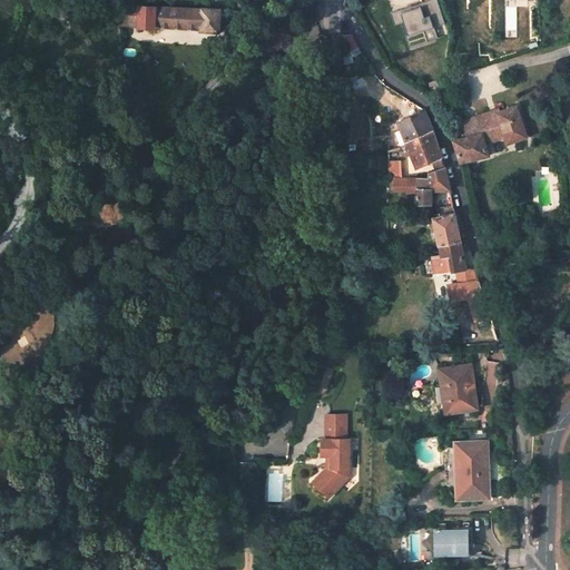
[(411,6),(391,12),(395,25),(402,22),(404,22),(409,36),(406,36),(410,48),(428,42),(428,41),(424,30),(434,28),(445,25),(436,0),(429,0),(420,3),(421,7),(412,9),(411,6)]
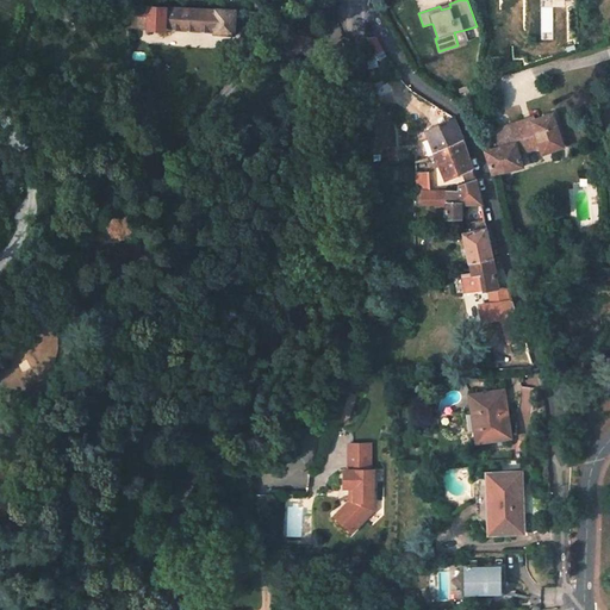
[(129,5),(128,27),(148,27),(149,6),(129,5)]
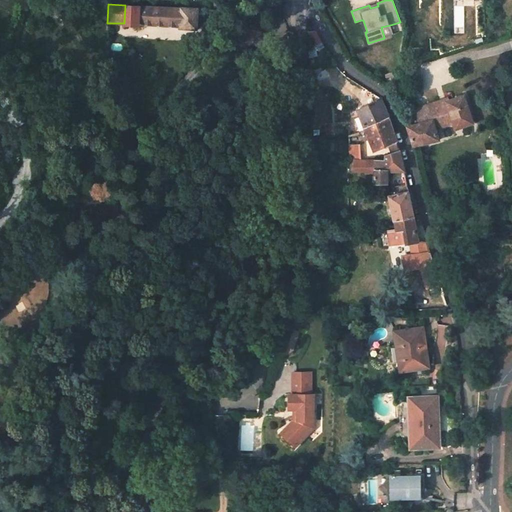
[(198,7),(125,5),(124,23),(124,24),(140,25),(140,24),(182,26),(182,27),(197,28),(198,7)]
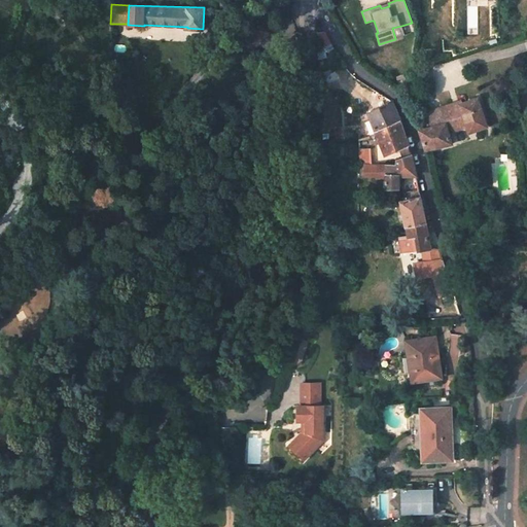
[(401,26),(392,28),(395,38),(405,35),(401,26)]
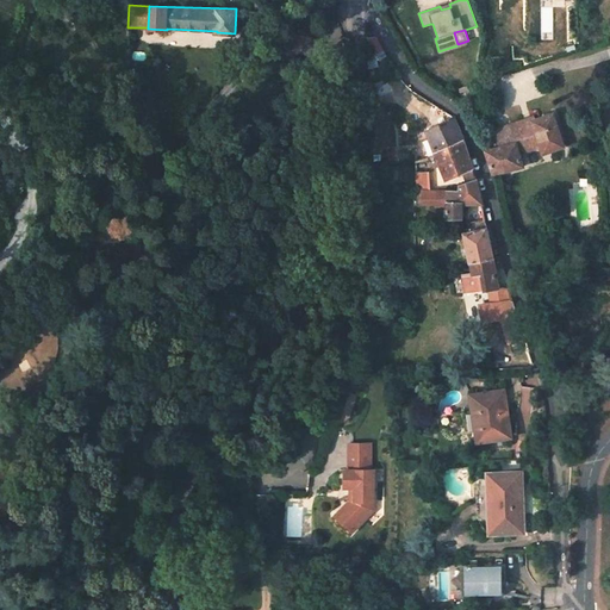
[(377,38),(368,39),(371,51),(367,53),(368,61),(385,55),(381,49),(377,38)]
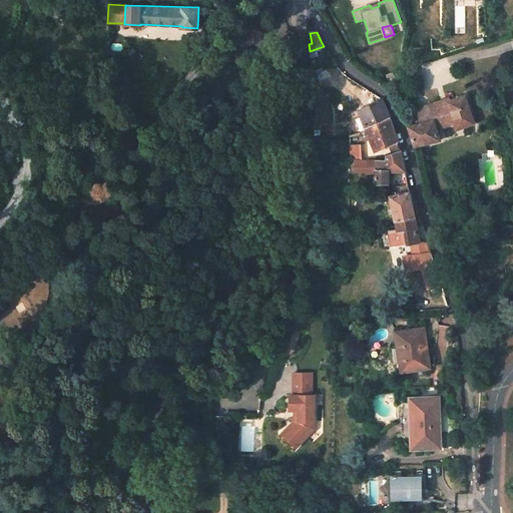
[(465,96),(459,97),(435,105),(436,108),(431,110),(430,107),(429,104),(416,108),(422,123),(409,126),(416,145),(440,139),(437,128),(455,123),(457,128),(463,125),(474,123),(465,96)]
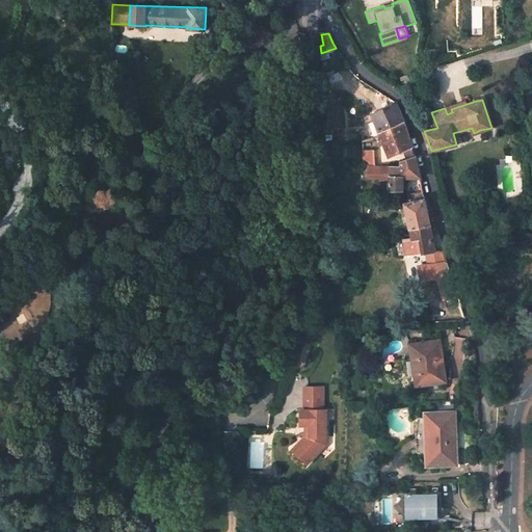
[(380,132),(403,122),(396,102),(372,113),(375,121),(368,123),(374,137),(381,135),(380,132)]
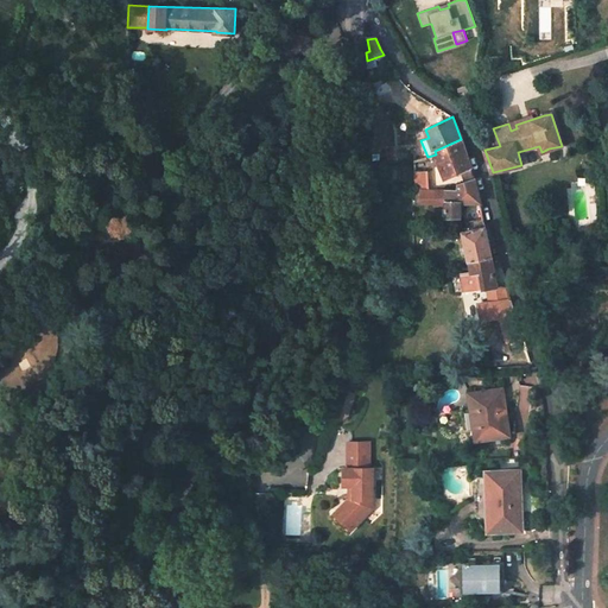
[(461,139),(435,151),(436,154),(445,178),(472,168),(461,139)]
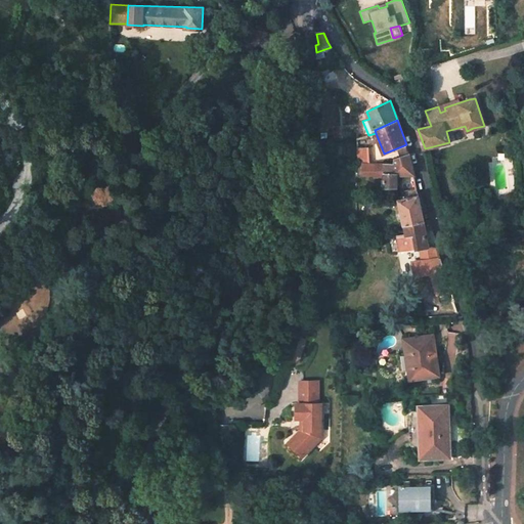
[(357,138),(358,162),(364,162),(368,163),(366,136),(357,138)]
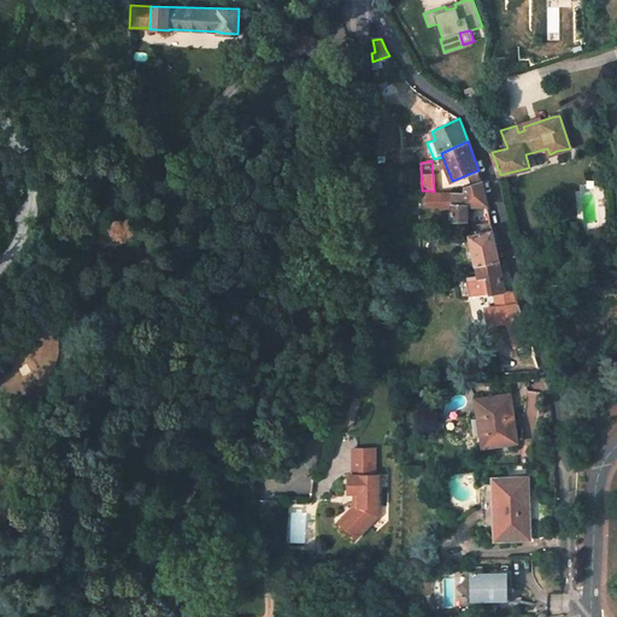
[(453,201),(453,219),(468,221),(468,205),(487,205),(482,181),(471,183),(471,187),(464,189),(464,192),(450,192),(450,201),(453,201)]
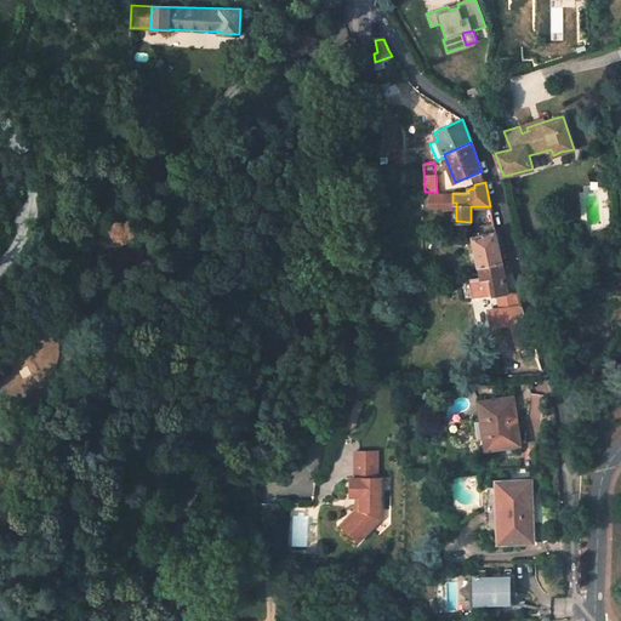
[(473,237),(479,266),(501,262),(495,227),(485,229),(486,235),(473,237)]
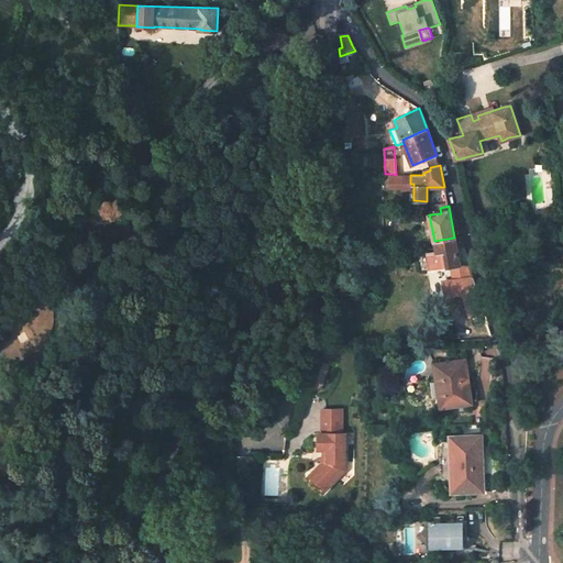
[(430,269),(460,266),(460,264),(454,238),(434,241),(437,252),(427,253),(430,269)]
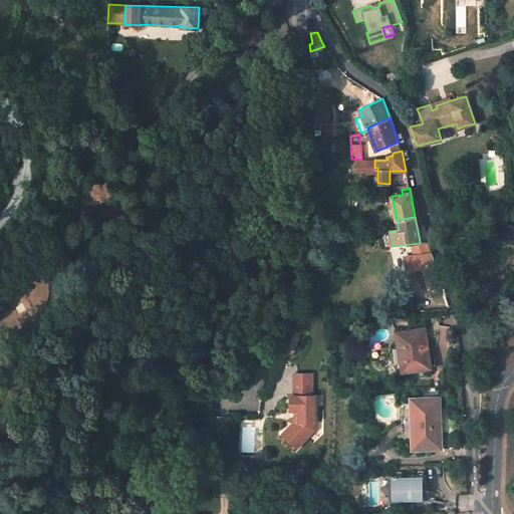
[(425,254),(426,268),(437,267),(432,253),(425,254)]
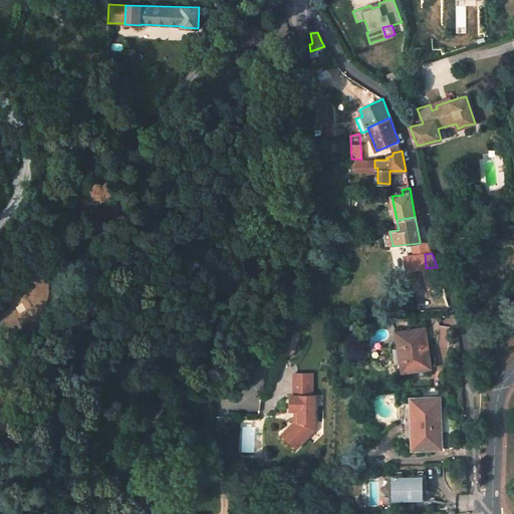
[(425,254),(414,255),(416,270),(423,269),(426,268),(425,254)]
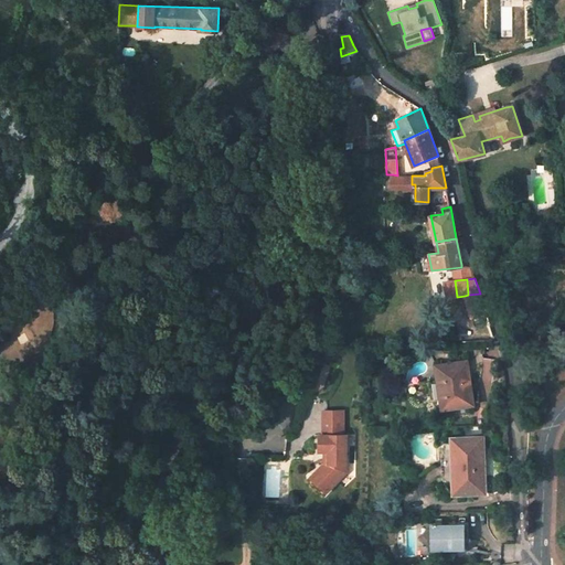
[(445,283),(448,298),(457,297),(455,280),(445,283)]
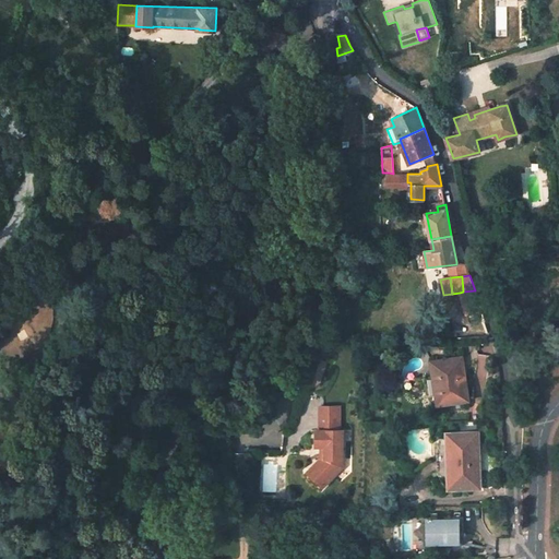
[(460,293),(462,311),(480,309),(475,290),(463,292),(460,293)]
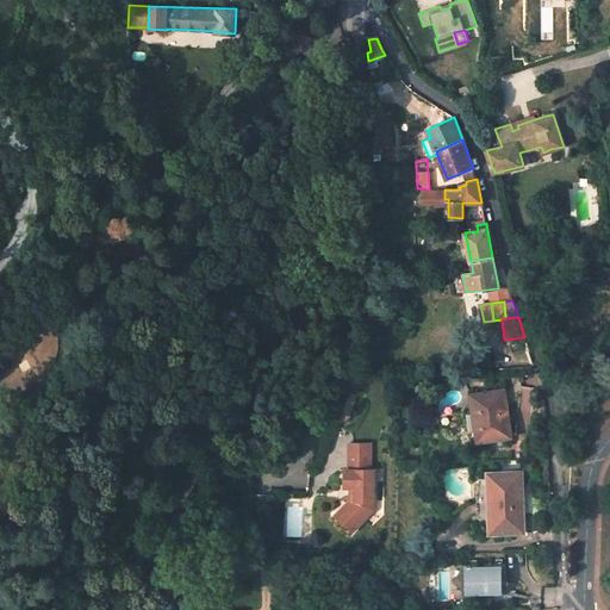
[(471,394),(473,412),(480,411),(484,440),(511,436),(506,405),(503,406),(500,391),(471,394)]
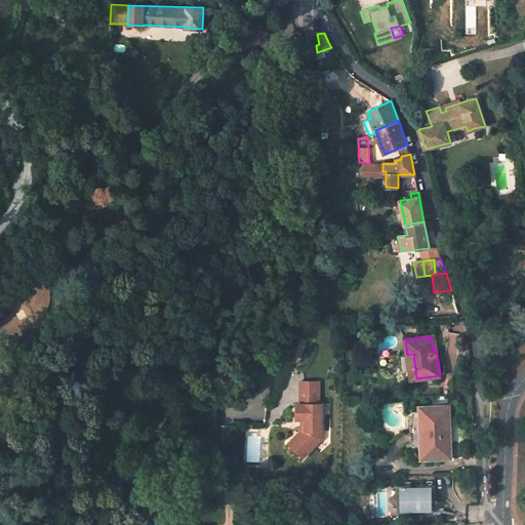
[(407,355),(411,379),(416,378),(413,354),(407,355)]
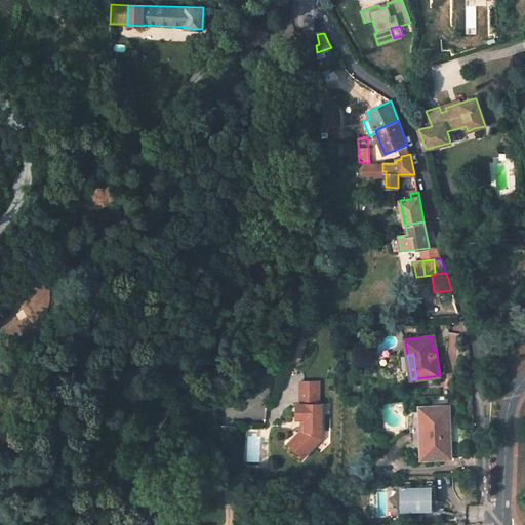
[(318,381),(298,381),(298,404),(295,404),(295,419),(300,419),(300,431),(288,444),(304,458),(315,446),(315,431),(321,431),(321,404),(318,404),(318,381)]
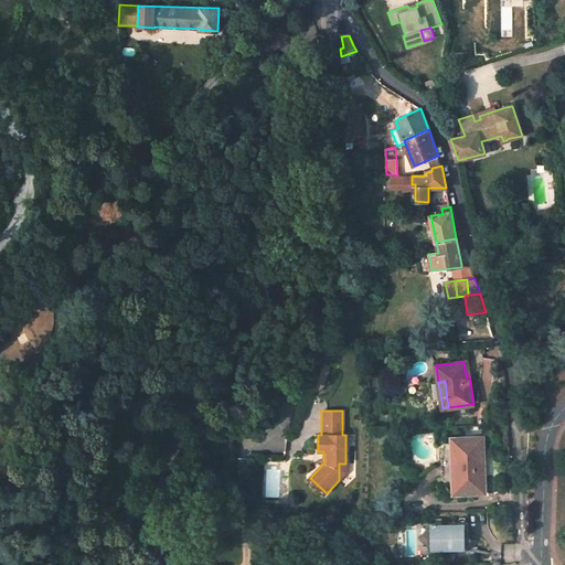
[(440,454),(441,462),(452,466),(452,476),(443,476),(443,479),(454,493),(484,492),(482,438),(446,438),(440,454)]
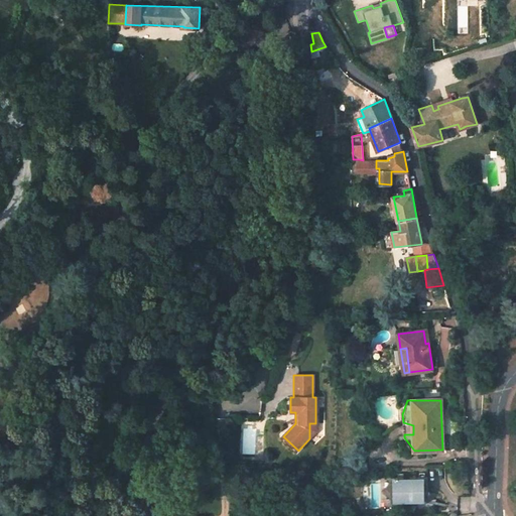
[(403,422),(404,434),(413,434),(413,425),(403,422)]
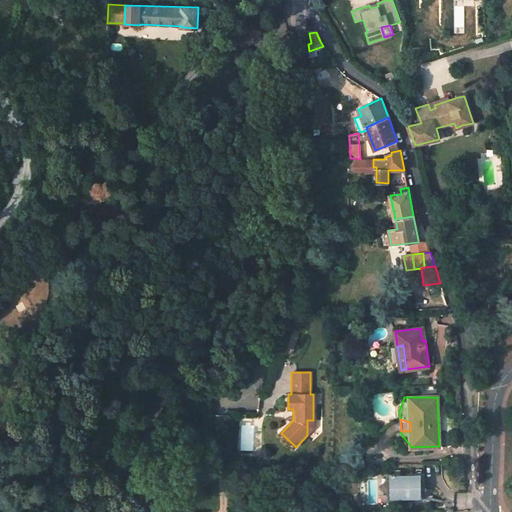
[(408,477),(401,477),(401,474),(388,475),(388,500),(401,500),(401,497),(408,497),(408,500),(425,500),(424,474),(408,474),(408,477)]
